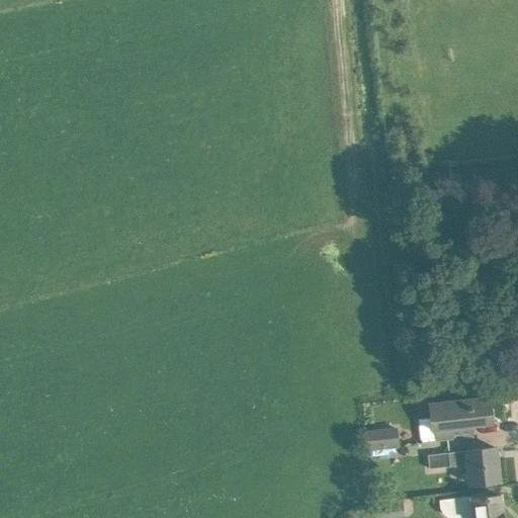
[(451,427),(492,423),(489,398),(468,400),(428,404),(430,418),(418,420),(421,443),(435,441),(452,439),(451,427)]
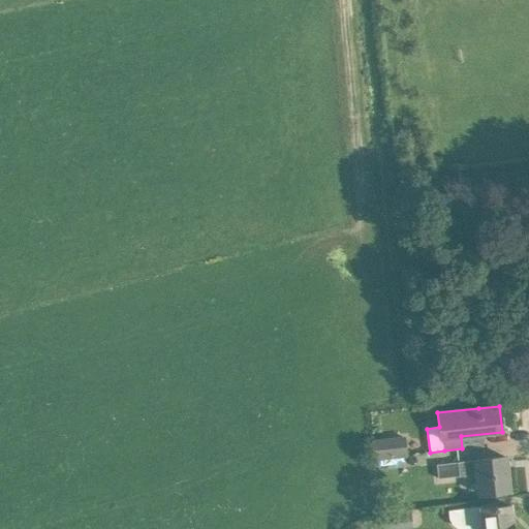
[(371,441),(374,461),(407,457),(404,436),(371,441)]
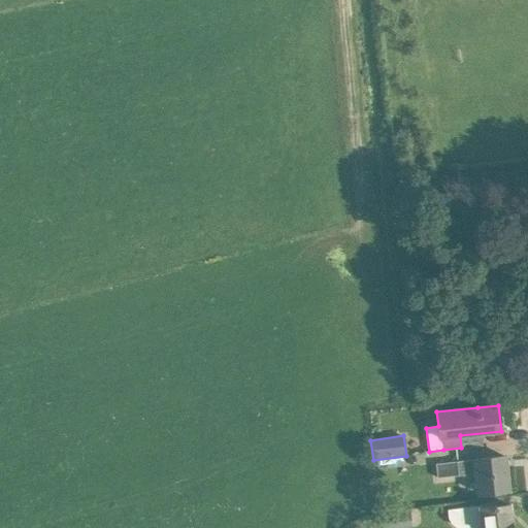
[(475,459),(435,463),(437,477),(476,473),(480,493),(507,490),(503,456),(475,459)]
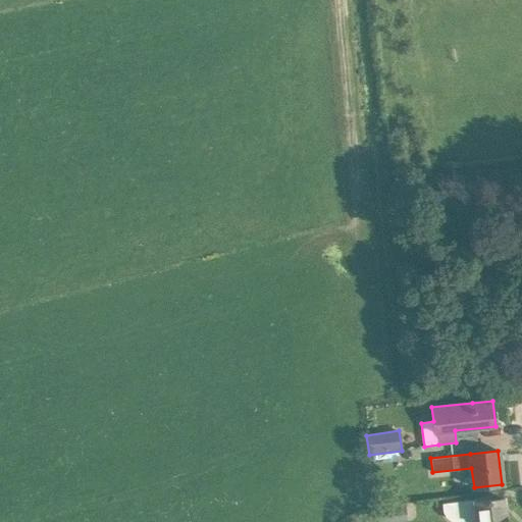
[(505,521),(503,499),(490,501),(490,496),(475,498),(475,500),(442,503),(444,512),(447,517),(452,521),(455,521),(459,521),(476,520),(476,521),(505,521)]
